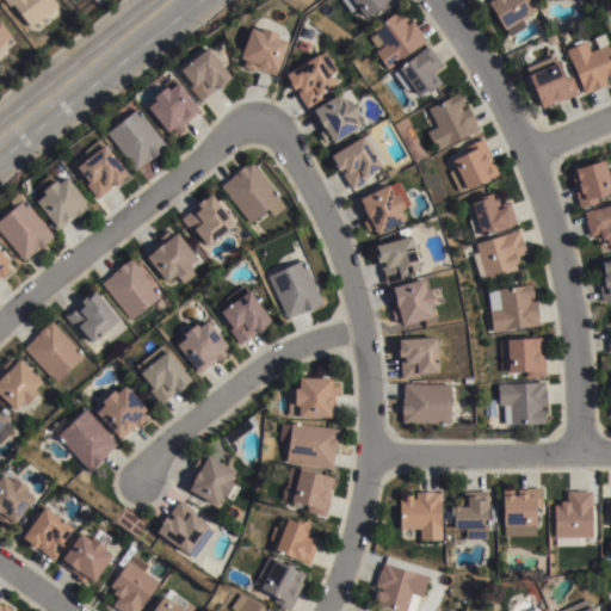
[(51,0),(57,6),(29,30),(2,0),(51,0)]
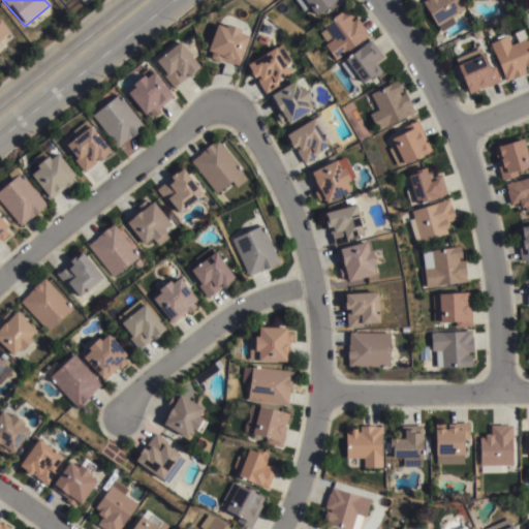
[(341,0),(331,7),(329,4),(316,12),(310,4),(304,8),(298,0),(341,0)]
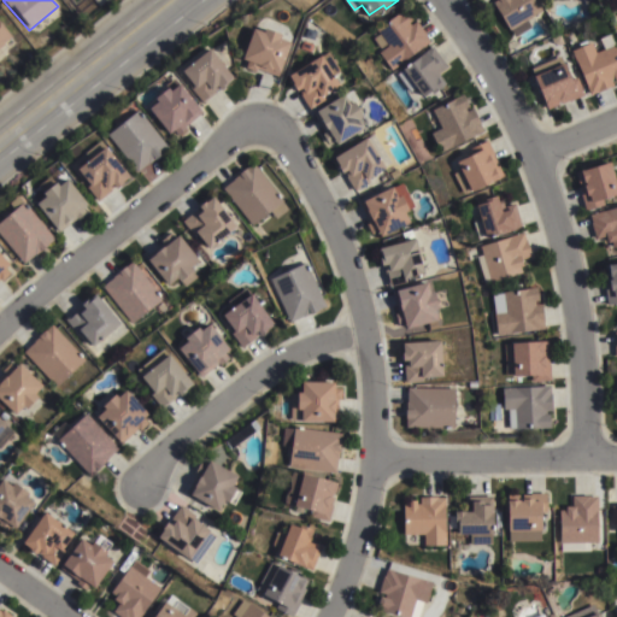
[(533,0),(540,11),(507,30),(491,4),(497,0),(533,0)]
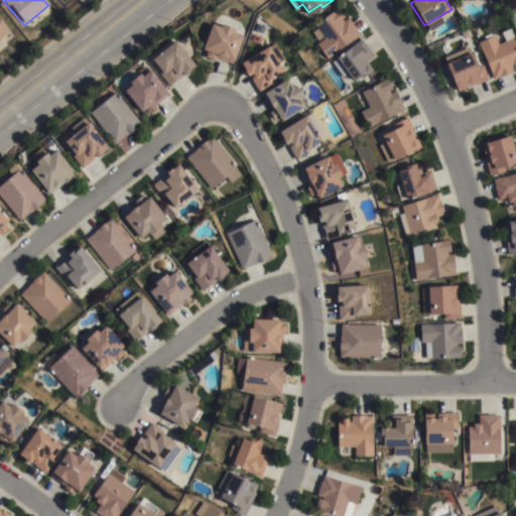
[(343,18),(347,14),(360,32),(327,56),(315,42),(324,36),(323,34),(316,38),(311,30),(316,26),(313,22),(335,6),(337,9),(339,6),(344,13),(341,15),(343,18)]
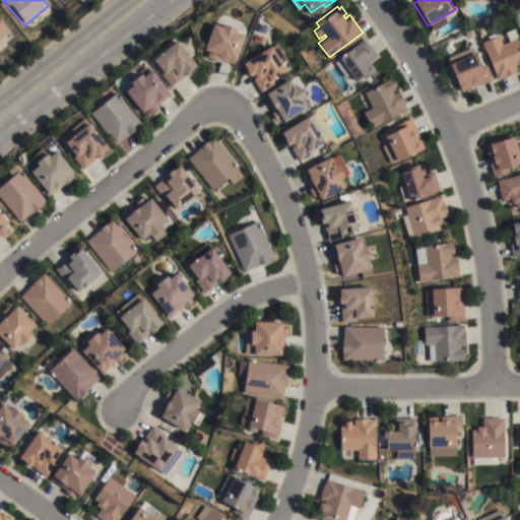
[(221,18),(236,23),(235,26),(244,29),(233,61),(215,55),(214,58),(205,55),(208,47),(202,45),(211,18),(220,21),(221,18)]
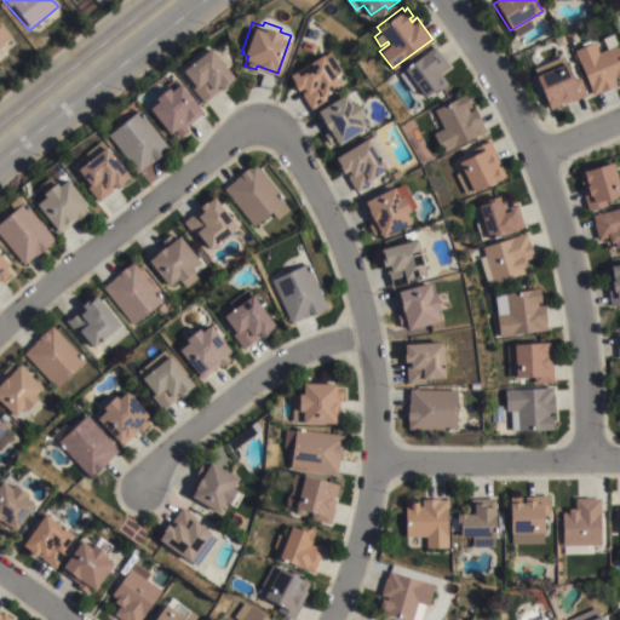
[(0,23),(10,38),(0,45),(0,23)]
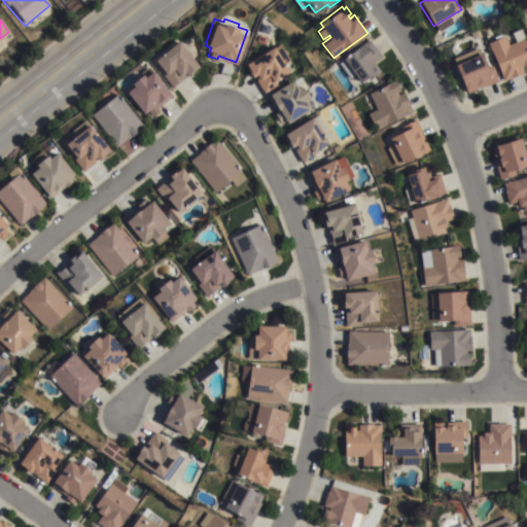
[(258,32),(267,35),(265,42),(255,39),(258,32)]
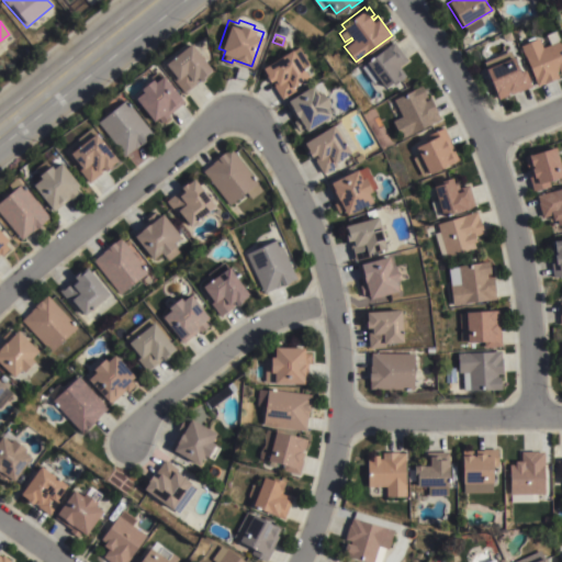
[(192,40),(213,66),(211,67),(213,70),(184,92),(181,87),(183,86),(176,76),(178,75),(166,59),(192,40)]
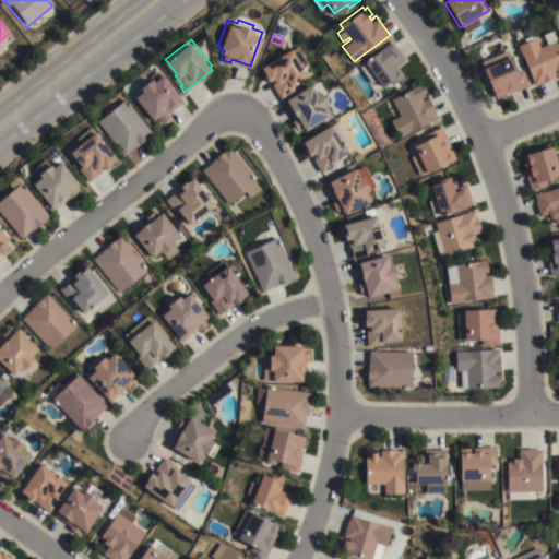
[(551,73),(554,78),(533,86),(515,47),(534,39),(538,49),(554,42),(558,54),(558,73),(556,75),(555,71),(551,73)]
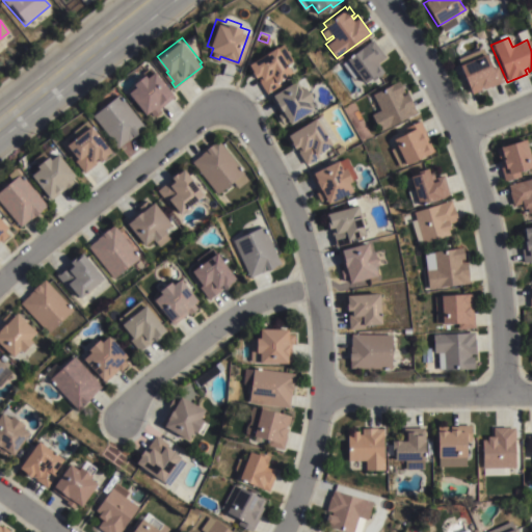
[(348,57),(345,54),(367,38),(371,46),(376,43),(386,55),(377,60),(383,69),(372,77),(371,74),(364,79),(358,72),(352,77),(342,62),(348,57)]
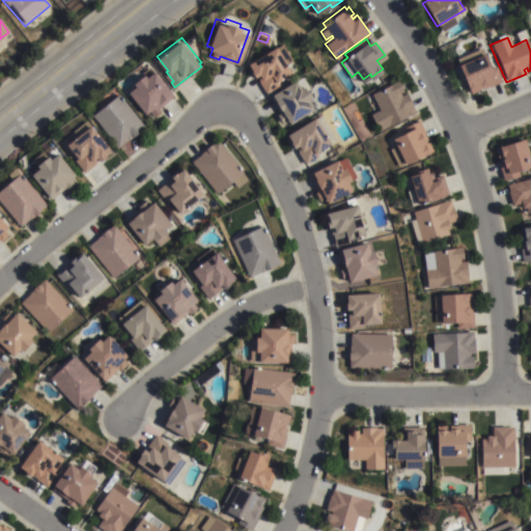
[(275,43),(291,70),(272,83),(274,86),(264,91),(247,59),(275,43)]
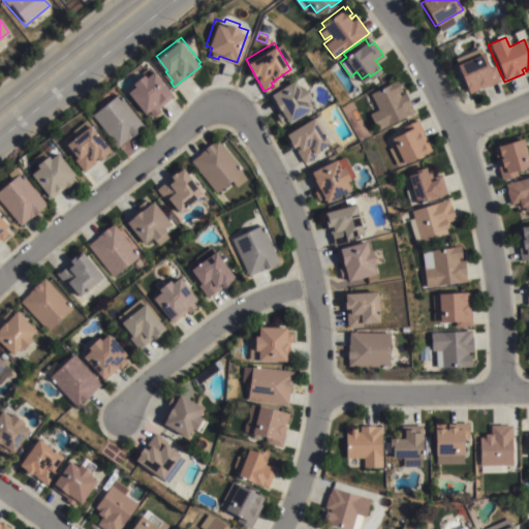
[(455,58),(480,47),(489,67),(494,65),(500,81),(487,86),(487,85),(480,88),(479,86),(476,87),(477,89),(469,92),(455,58)]
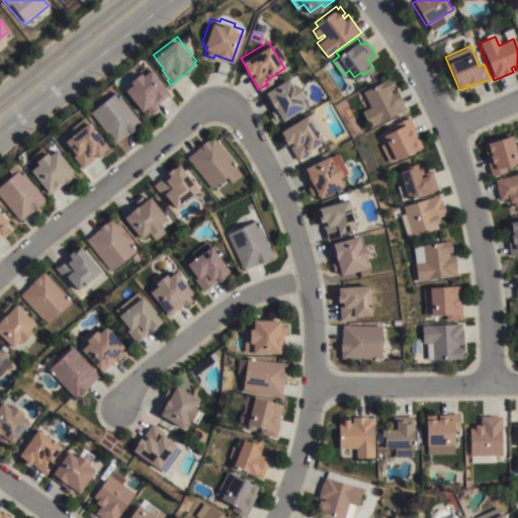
[(157,105),(149,111),(144,105),(142,107),(125,86),(133,80),(131,78),(142,69),(144,71),(151,65),(168,87),(167,88),(170,91),(156,103),(157,105)]
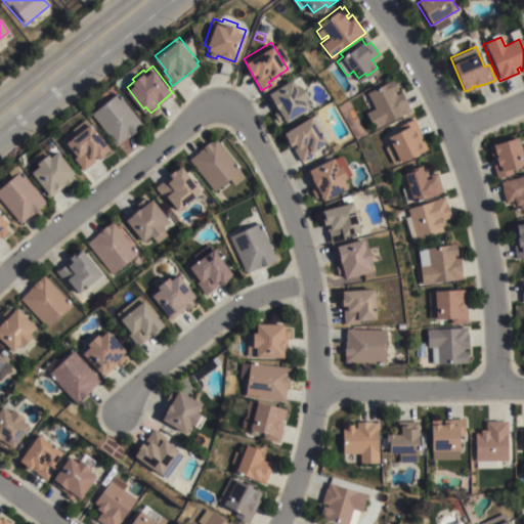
[(309,104),(286,119),(284,116),(278,119),(273,111),(275,110),(265,94),(268,92),(267,90),(291,76),(295,83),(299,81),(307,93),(303,96),(309,104)]
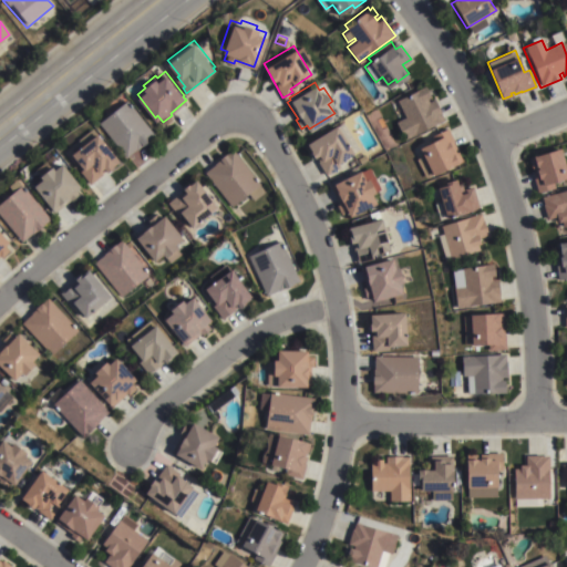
[(397,98),(424,82),(431,94),(426,96),(429,100),(434,98),(444,119),(404,138),(395,120),(398,120),(393,111),(401,107),(397,98)]
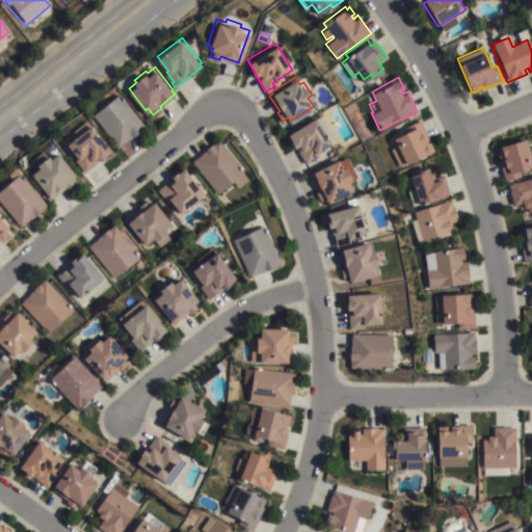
[(120,91),(145,126),(118,147),(92,113),(120,91)]
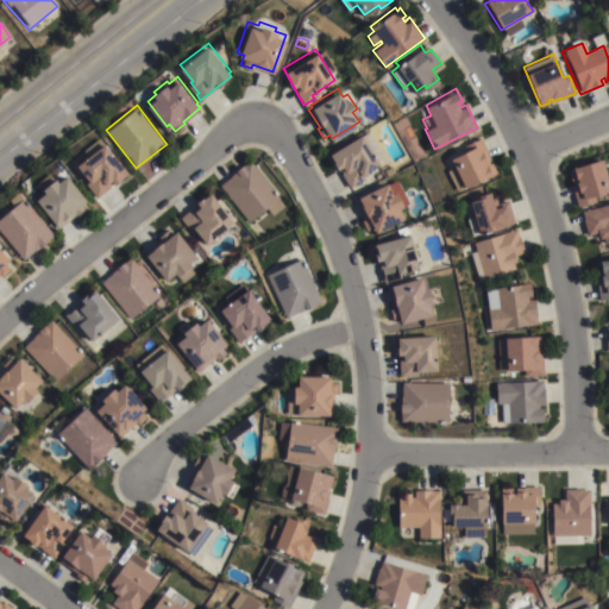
[(360,131),(378,161),(360,171),(364,177),(349,187),(327,150),(360,131)]
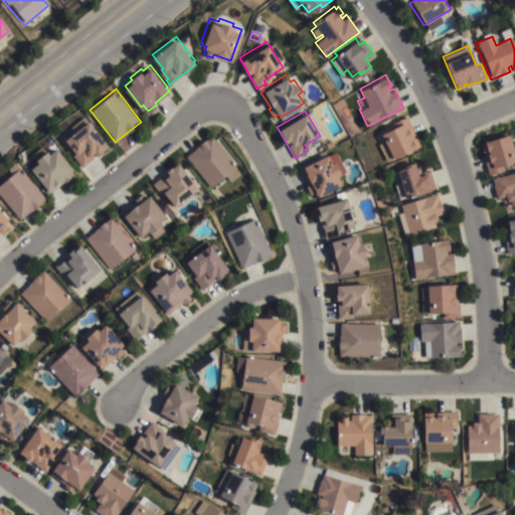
[(411,138),(415,136),(419,144),(386,160),(378,143),(384,139),(380,130),(393,124),(391,121),(406,115),(410,124),(408,126),(411,133),(410,134),(411,138)]
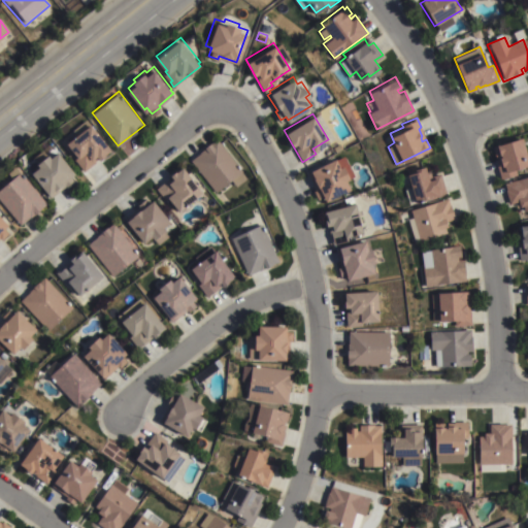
[(90,121),(111,146),(95,160),(95,161),(84,170),(73,158),(77,155),(66,140),(90,121)]
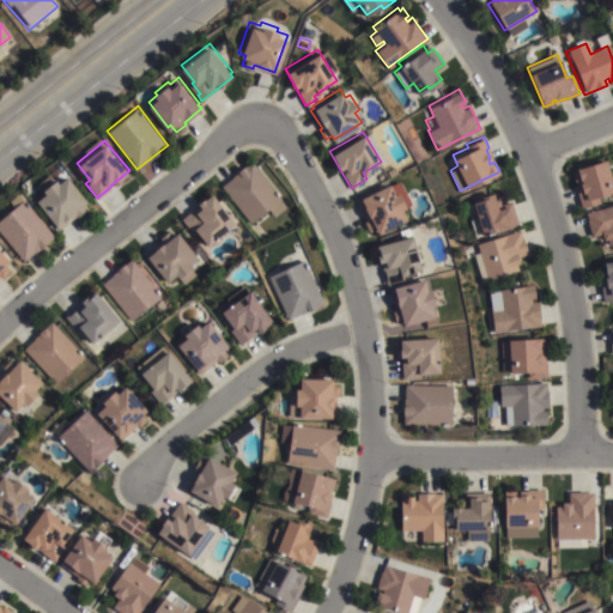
[(612,192),(596,196),(598,202),(580,207),(569,168),(575,167),(574,164),(602,156),(604,158),(612,192)]
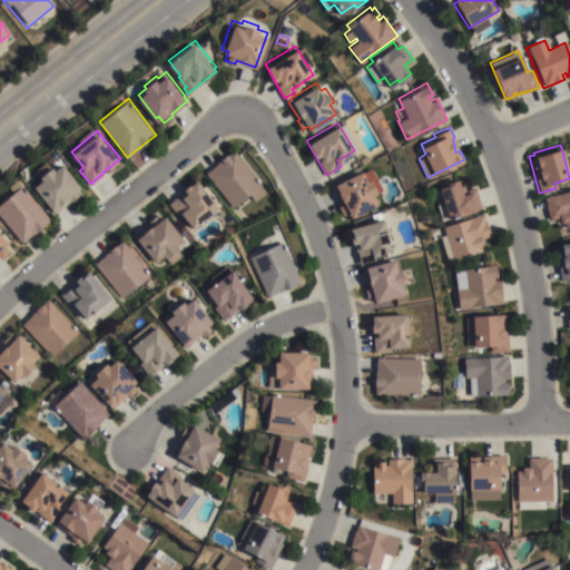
[(234,148),(266,192),(255,200),(251,195),(233,207),(205,170),(222,157),(220,157),(227,151),(228,153),(234,148)]
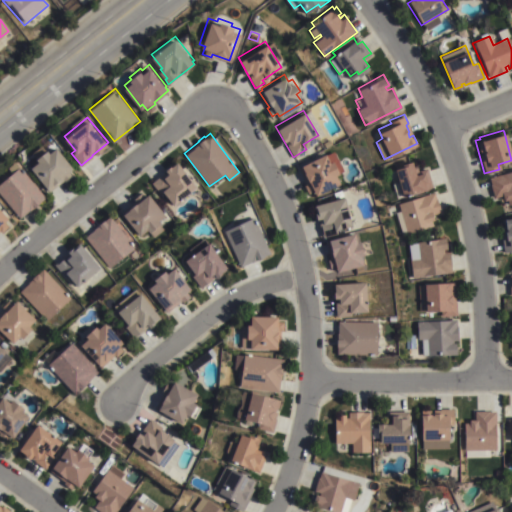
[(329,138),(331,143),(325,146),(322,142),(329,138)]
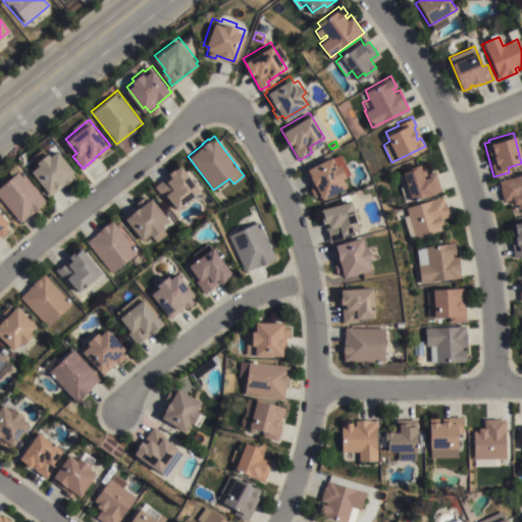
[(57,147),(73,169),(69,172),(73,178),(60,189),(56,184),(47,191),(31,168),(39,162),(36,159),(47,150),(50,153),(57,147)]
